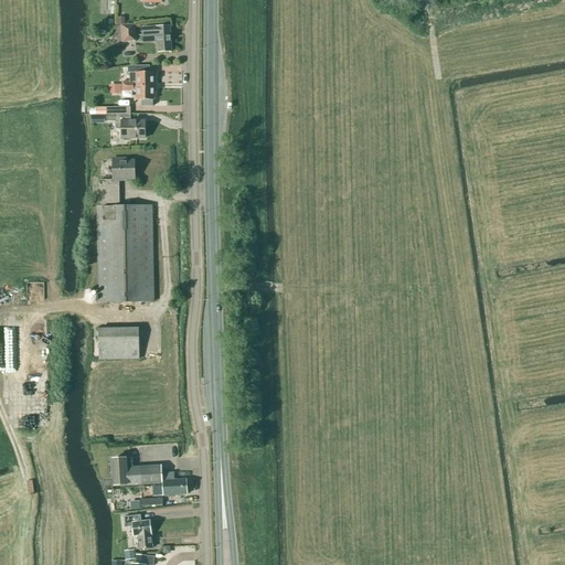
[(121,25),(123,42),(136,41),(135,24),(121,25)]
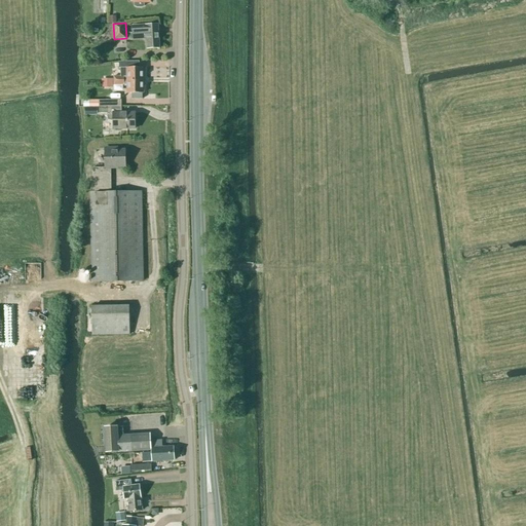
[(133,37),(146,36),(147,49),(159,48),(158,25),(133,26),(133,37)]
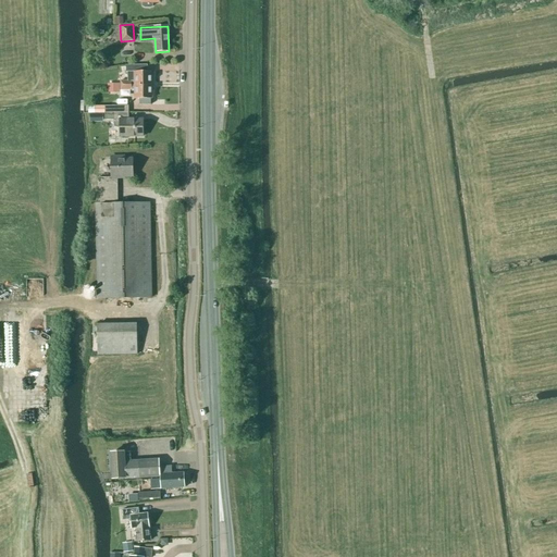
[(127,81),(120,81),(120,86),(151,85),(151,72),(147,72),(147,65),(126,65),(126,72),(127,72),(127,81)]
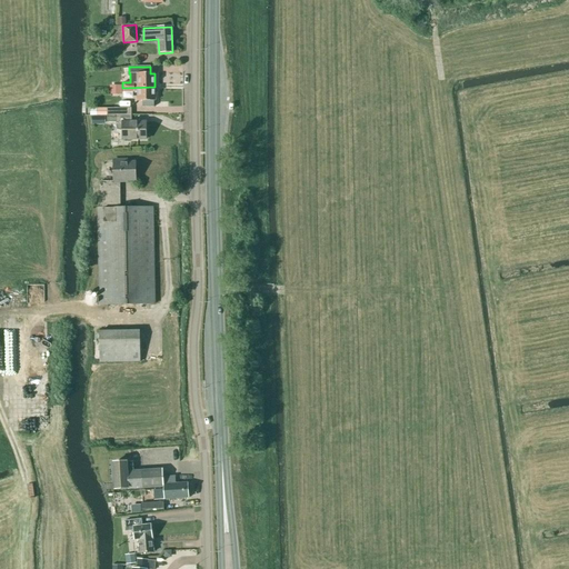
[(153,101),(155,101),(155,87),(122,88),(122,92),(135,92),(135,90),(137,90),(138,101),(142,101),(142,107),(153,107),(153,101)]
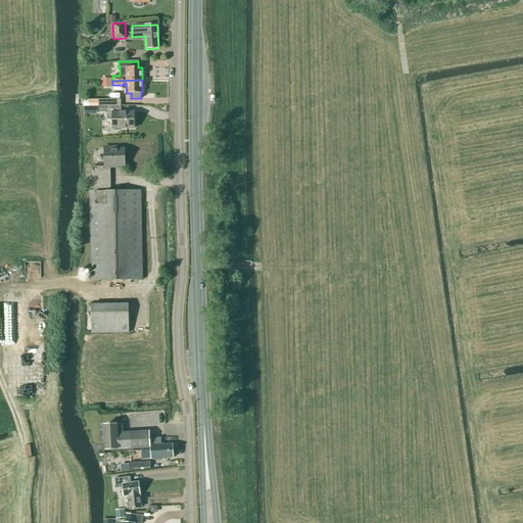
[(133,112),(120,112),(120,106),(98,106),(98,113),(107,113),(107,120),(112,120),(112,129),(133,129),(133,112)]
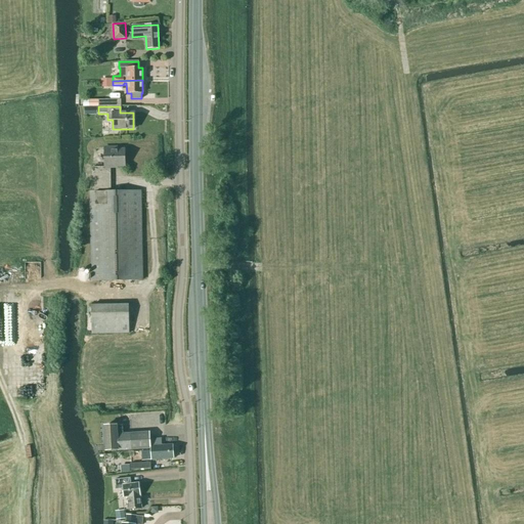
[(89,192),(91,280),(142,279),(141,191),(111,191),(110,168),(113,168),(113,166),(124,166),(124,149),(117,149),(117,147),(104,147),(104,167),(92,168),(92,192),(89,192)]
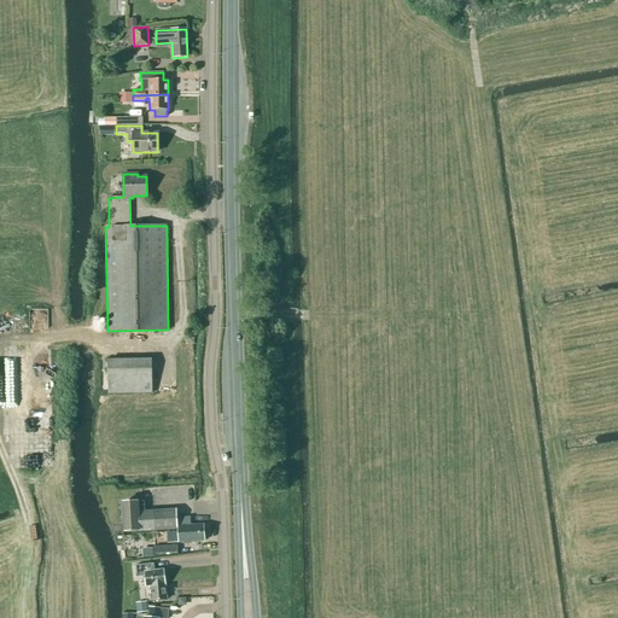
[(108,360),(108,394),(152,394),(151,359),(108,360)]
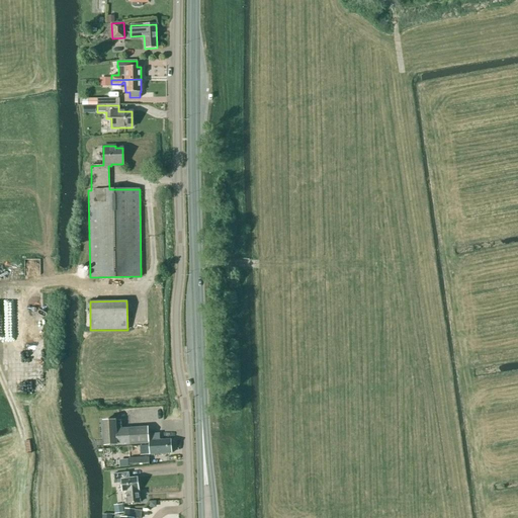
[(29,376),(39,376),(39,361),(28,361),(29,376)]
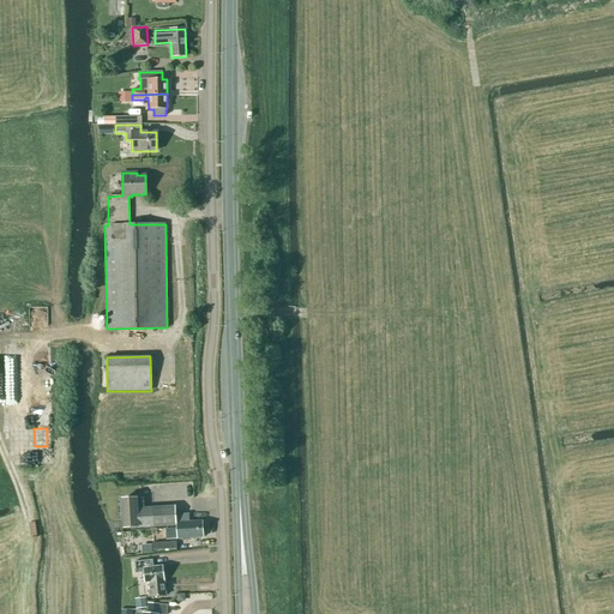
[(176,525),(176,528),(163,528),(163,535),(172,534),(172,540),(204,537),(203,521),(190,522),(188,515),(175,515),(175,506),(144,509),(143,499),(125,499),(125,500),(119,501),(120,522),(126,522),(127,528),(138,527),(138,528),(176,525)]
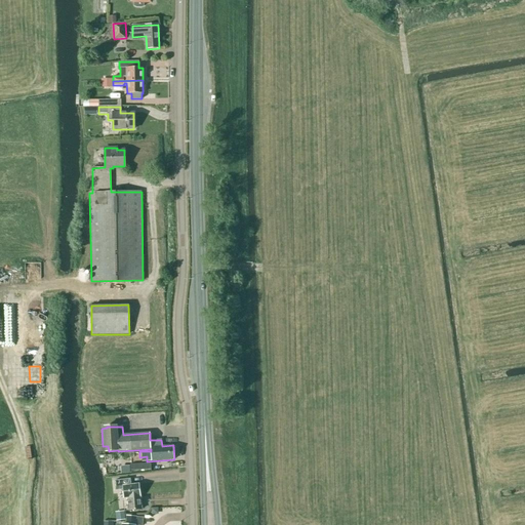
[(116,490),(123,490),(124,498),(140,496),(139,484),(131,485),(130,479),(114,481),(116,490)]
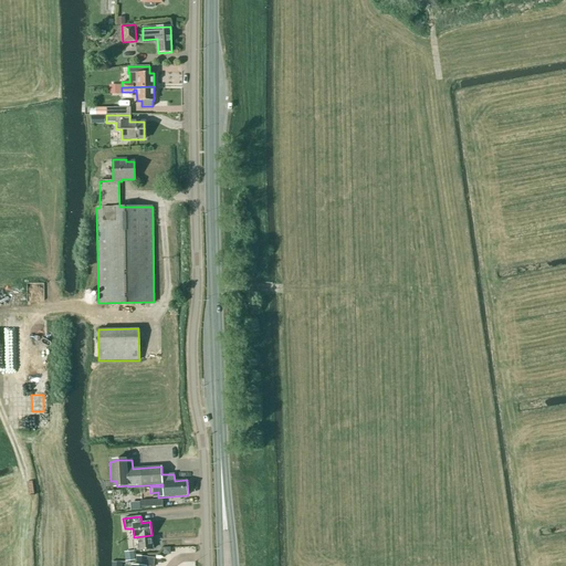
[(135,551),(153,549),(152,535),(134,537),(135,551)]
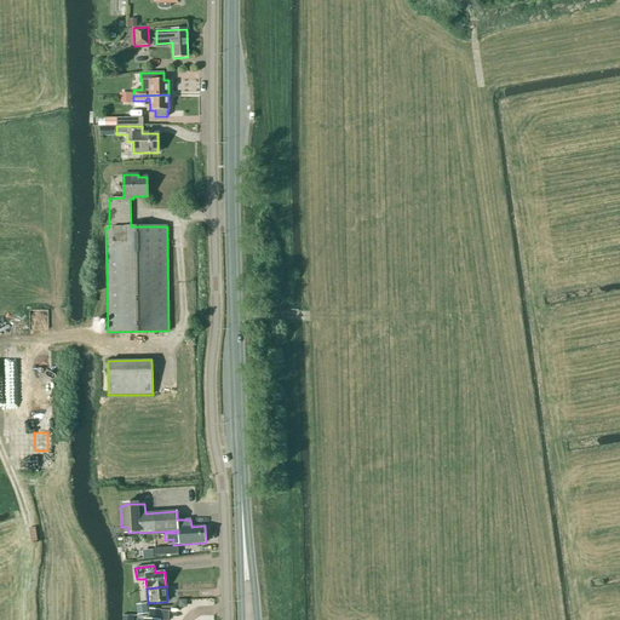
[(147,603),(136,606),(137,615),(148,614),(147,603)]
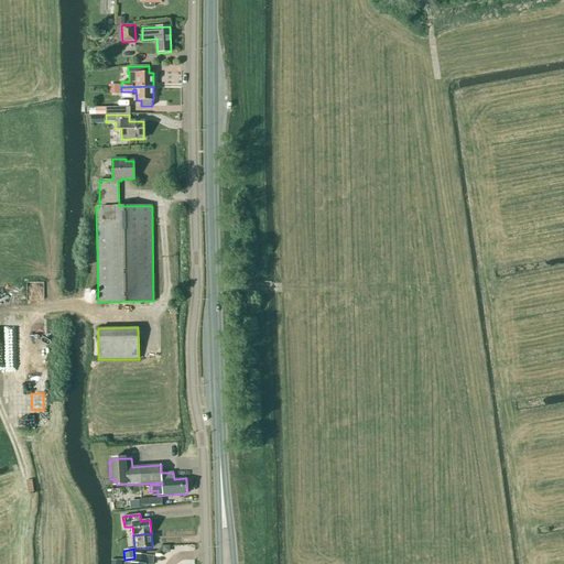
All buildings are outlined.
